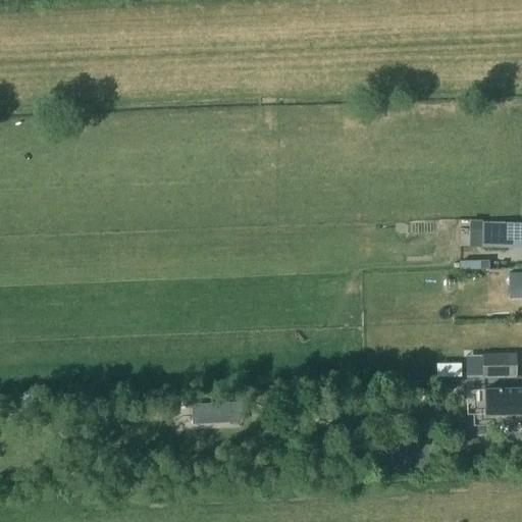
[(521,248),(521,222),(481,222),(481,248),(521,248)]
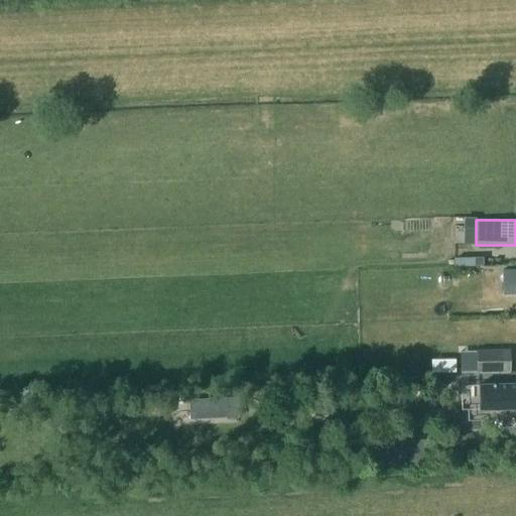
[(515,279),(515,269),(502,270),(502,280),(515,279)]
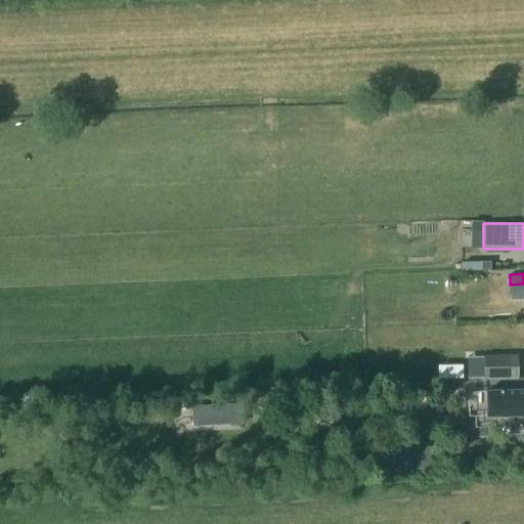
[(467,378),(484,378),(517,377),(516,355),(483,355),(483,356),(467,357),(467,378)]
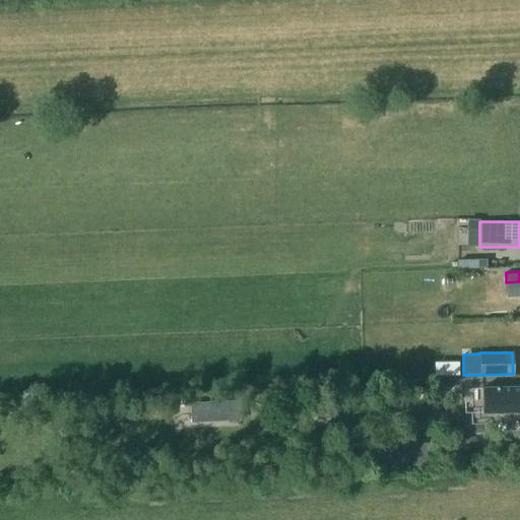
[(519,380),(495,381),(496,404),(496,414),(519,413),(519,380)]
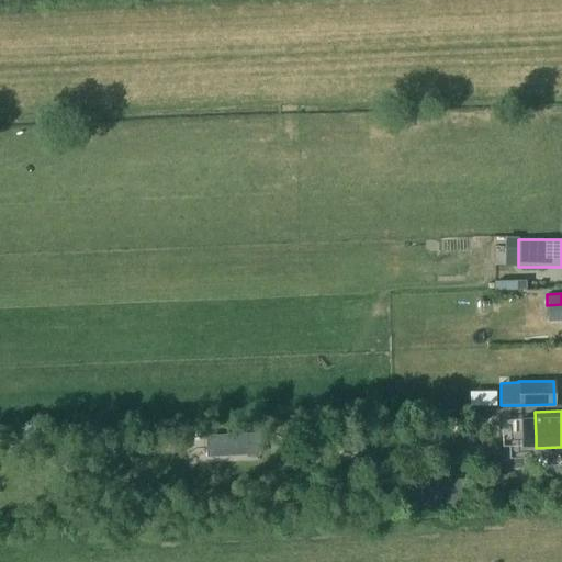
[(465,503),(464,480),(424,482),(425,505),(465,503)]
